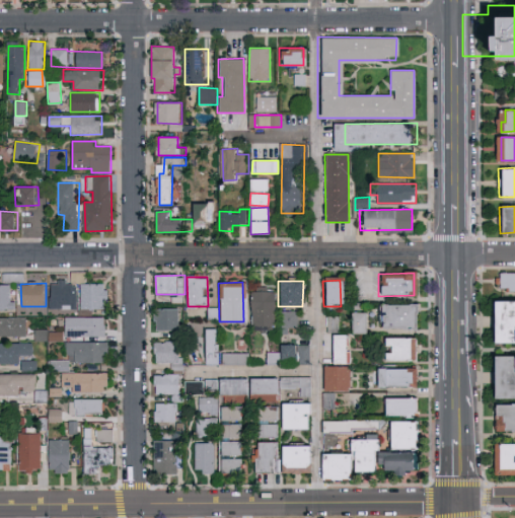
[(78,284),(50,283),(50,307),(77,308),(78,284)]
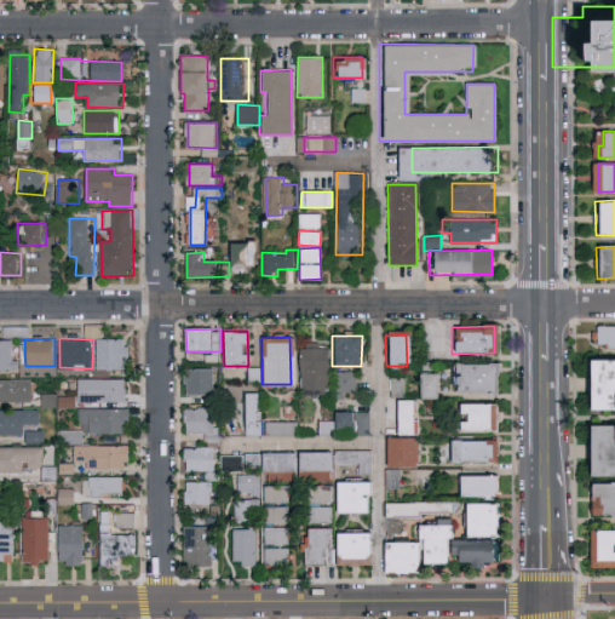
[(12,340),(0,339),(0,370),(19,370),(19,360),(12,360),(12,340)]
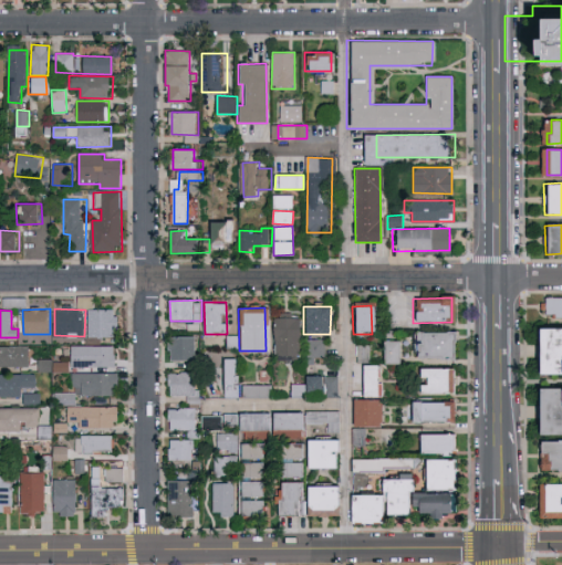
[(117,310),(90,310),(89,337),(116,337),(117,310)]
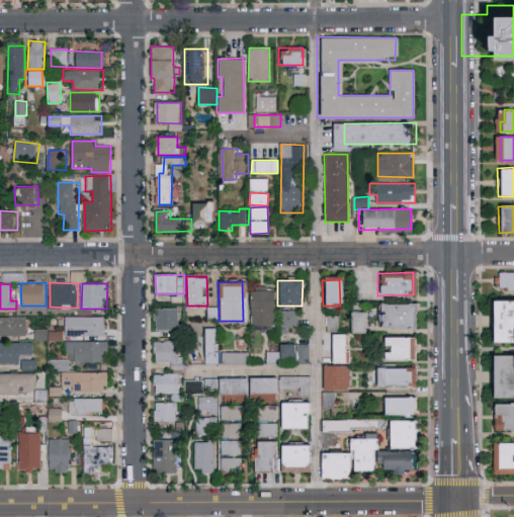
[(250,291),(251,327),(274,326),(273,290),(250,291)]
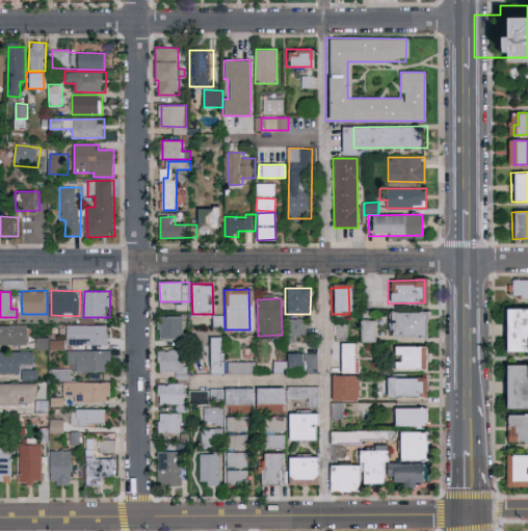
[(527,308),(499,308),(499,351),(527,350),(527,308)]
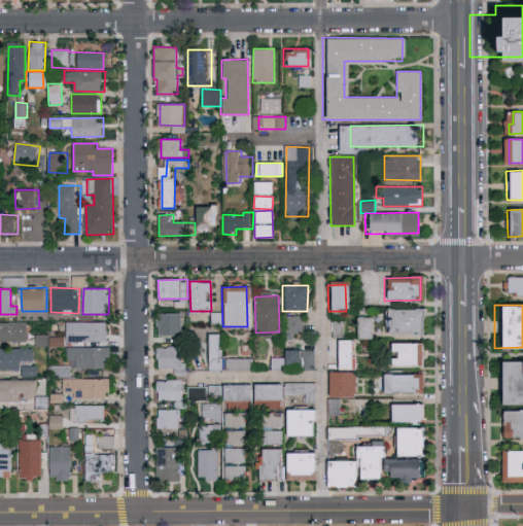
[(421,309),(385,309),(385,334),(421,335),(421,309)]
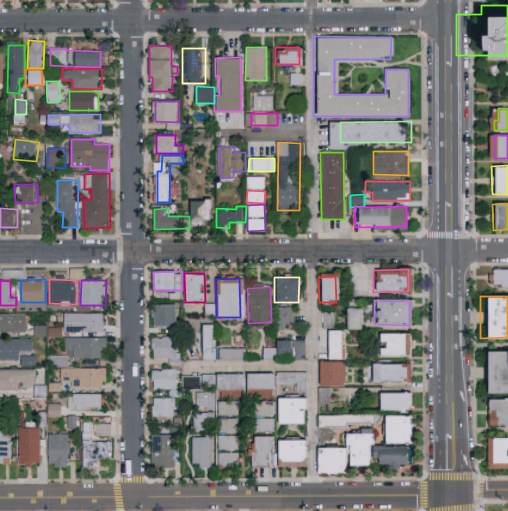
[(177,304),(153,304),(153,326),(176,326),(177,304)]
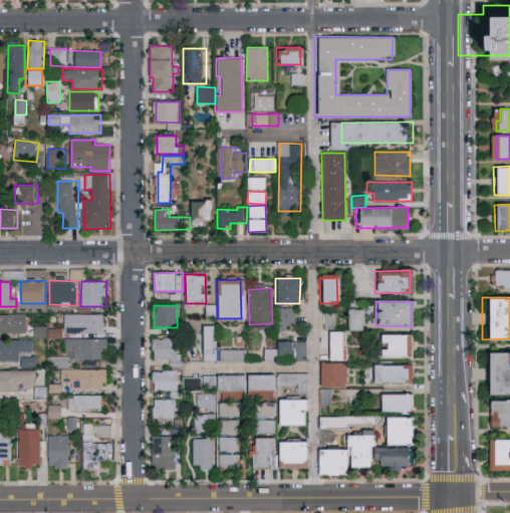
[(295,324),(296,308),(279,308),(278,324),(295,324)]
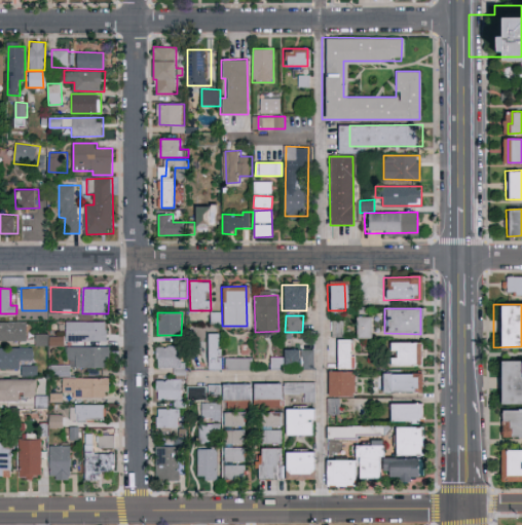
[(370,316),(356,317),(357,339),(371,338),(370,316)]
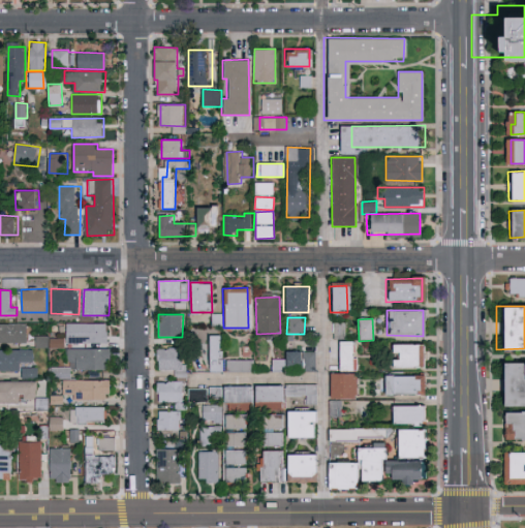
[(27,323),(0,323),(0,342),(27,342),(27,323)]
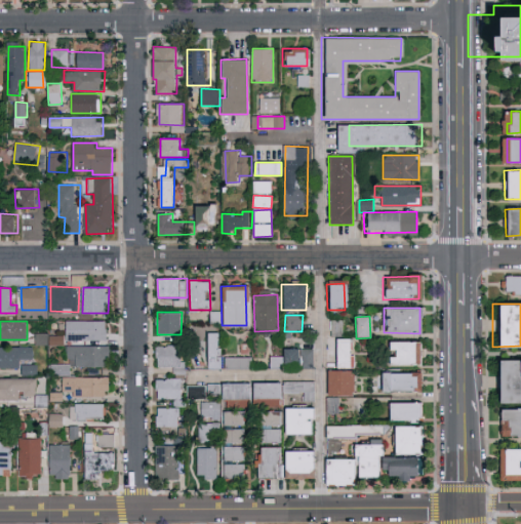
[(107,340),(107,321),(67,321),(67,340),(107,340)]
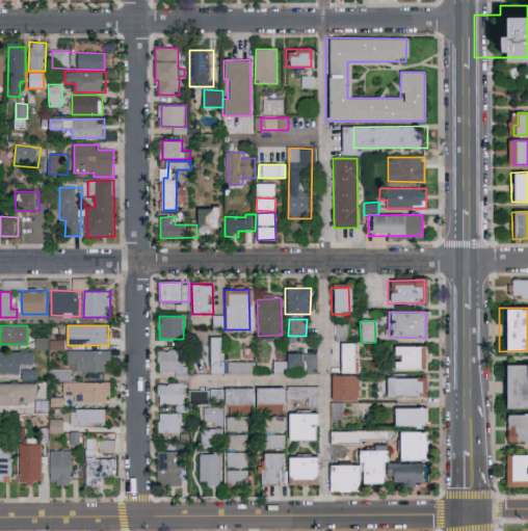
[(223,338),(213,337),(212,372),(222,372),(223,338)]
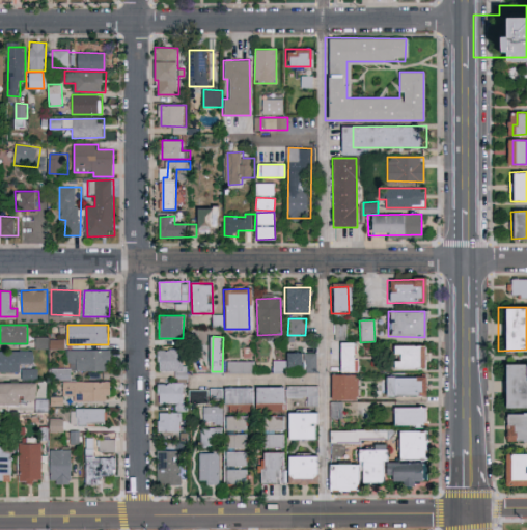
[(66,350),(66,339),(36,338),(36,349),(66,350)]
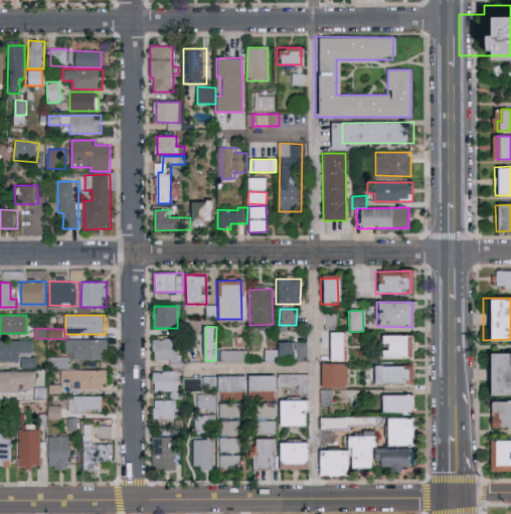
[(381,357),(410,357),(411,335),(379,335),(378,343),(381,343),(381,357)]
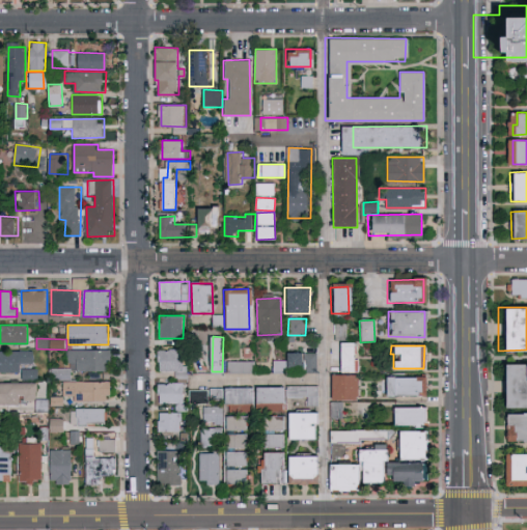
[(112,351),(68,350),(68,364),(77,364),(77,371),(112,371),(112,351)]
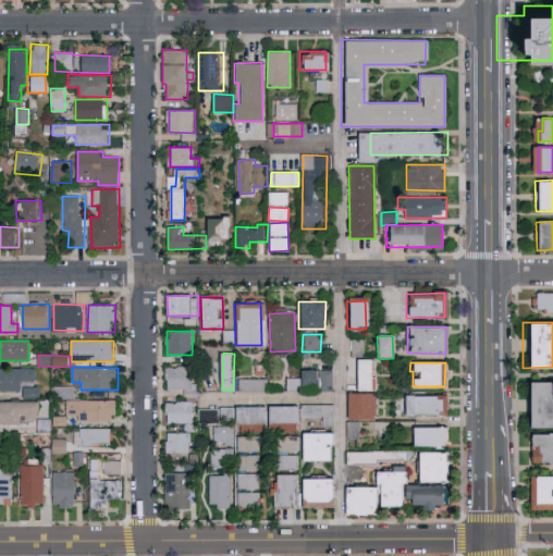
[(193,390),(192,367),(166,368),(167,390),(193,390)]
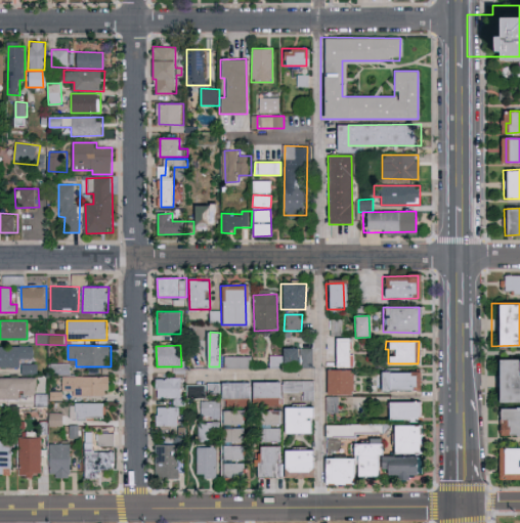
[(34,358),(34,347),(0,347),(0,367),(20,368),(20,358),(34,358)]
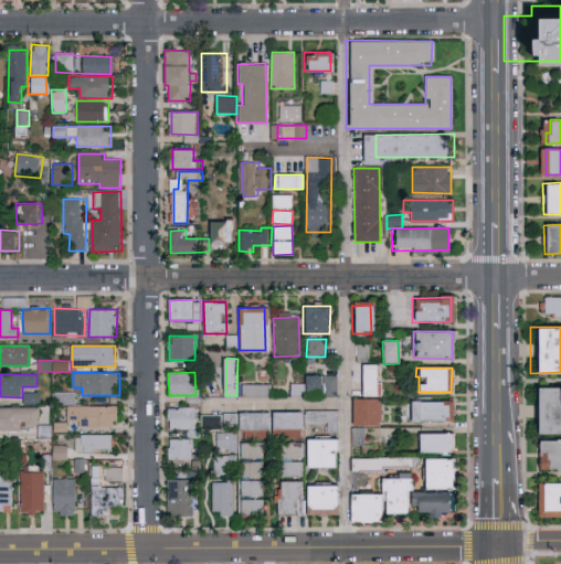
[(340,397),(341,376),(304,375),(304,385),(297,385),(296,395),(306,395),(306,391),(323,392),(323,396),(340,397)]
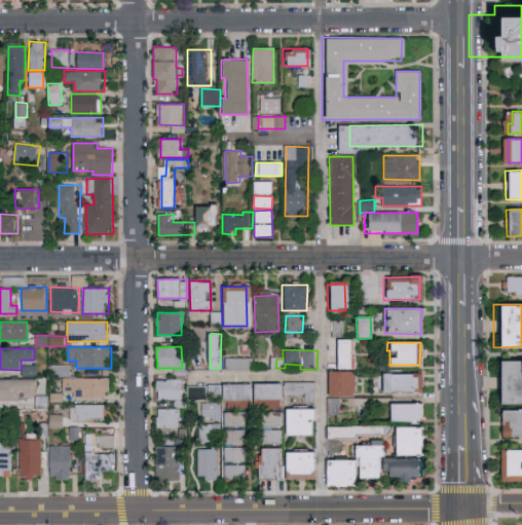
[(227,370),(253,370),(253,358),(227,358),(227,370)]
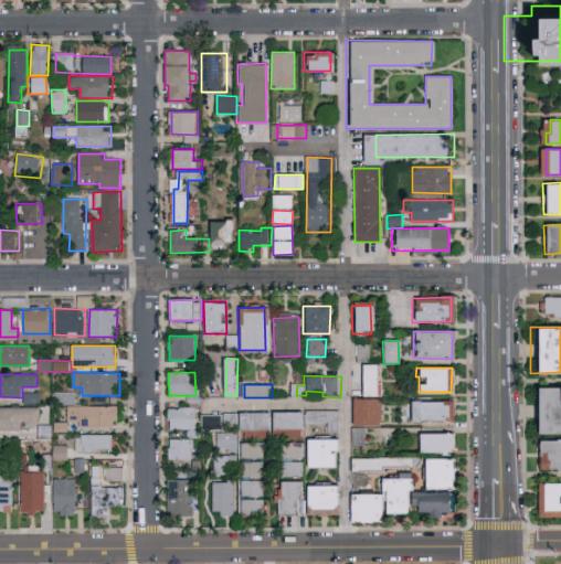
[(560,386),(530,386),(530,434),(560,433),(560,386)]
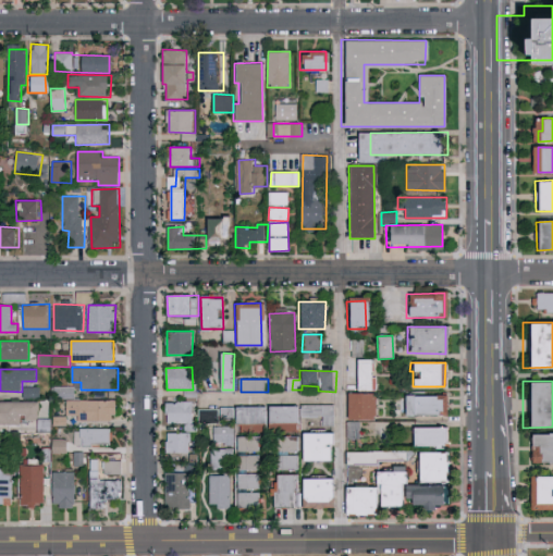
[(41,387),(25,386),(24,398),(41,398),(41,387)]
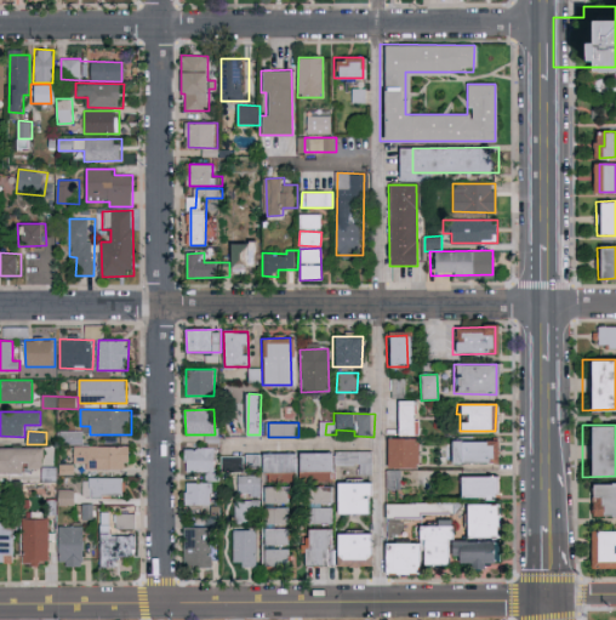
[(86,431),(64,431),(64,444),(86,444),(86,431)]
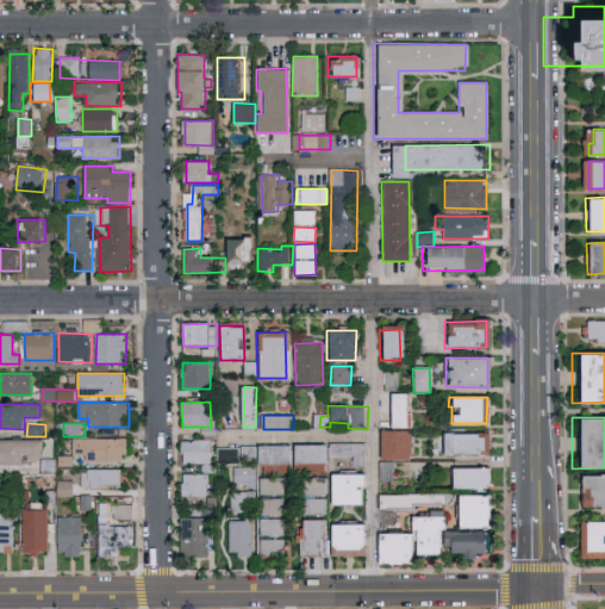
[(379,460),(410,460),(410,432),(379,432),(379,460)]
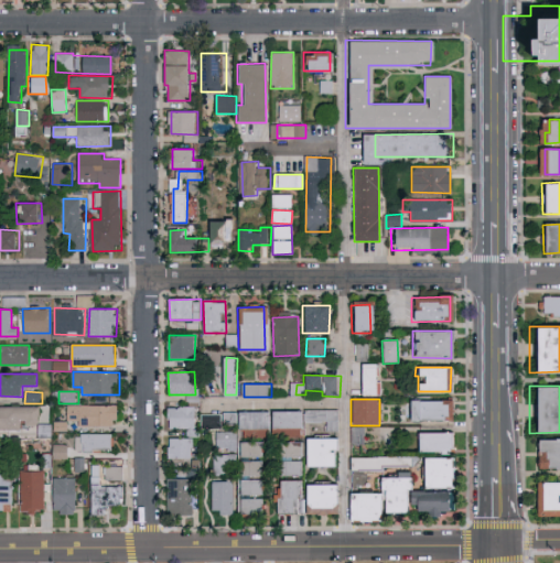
[(444,421),(445,401),(408,401),(408,420),(444,421)]
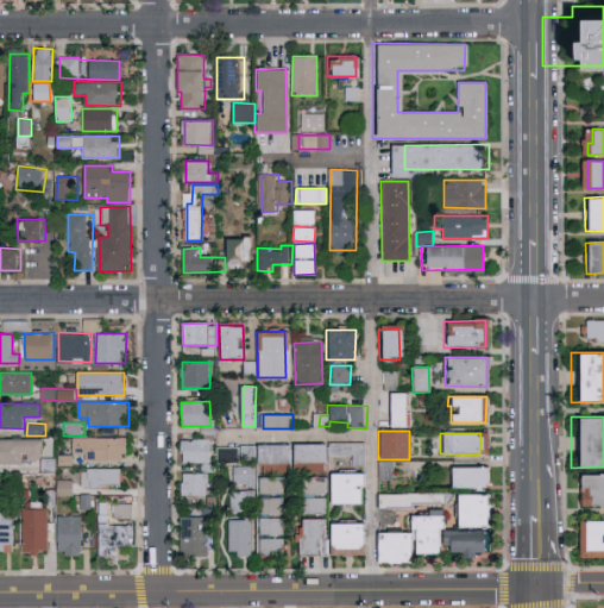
[(126,438),(74,437),(73,458),(126,459),(126,438)]
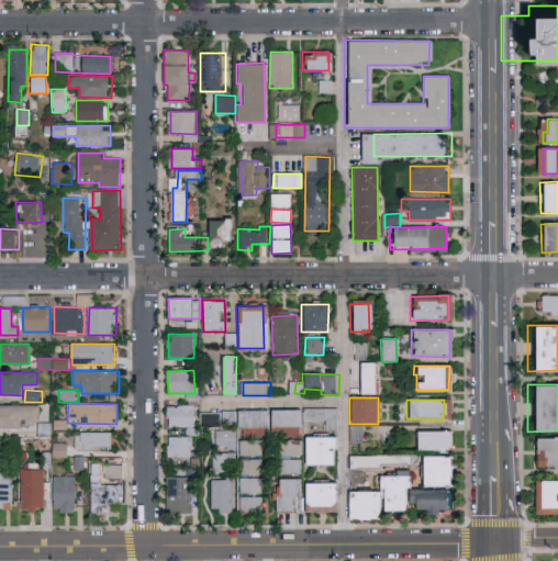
[(0,427),(21,429),(21,419),(26,419),(26,424),(40,425),(41,406),(0,404),(0,427)]
